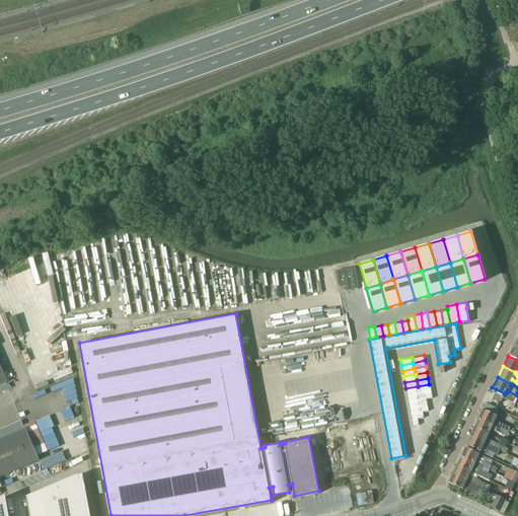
[(429,384),(418,386),(419,392),(431,390),(429,384)]
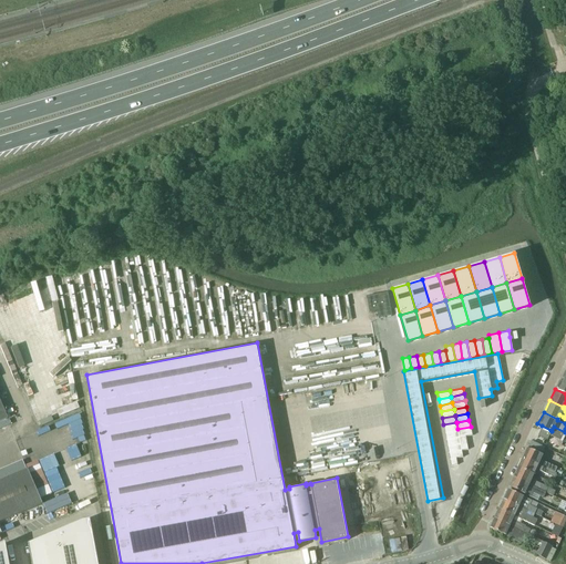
[(456,422),(443,424),(444,431),(458,429),(456,422)]
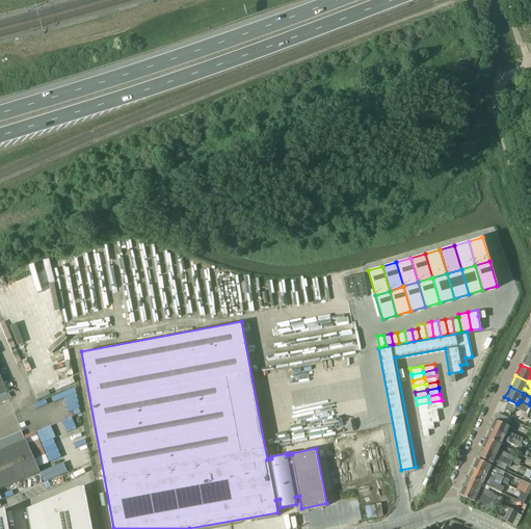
[(516,403),(508,399),(505,406),(513,411),(516,403)]
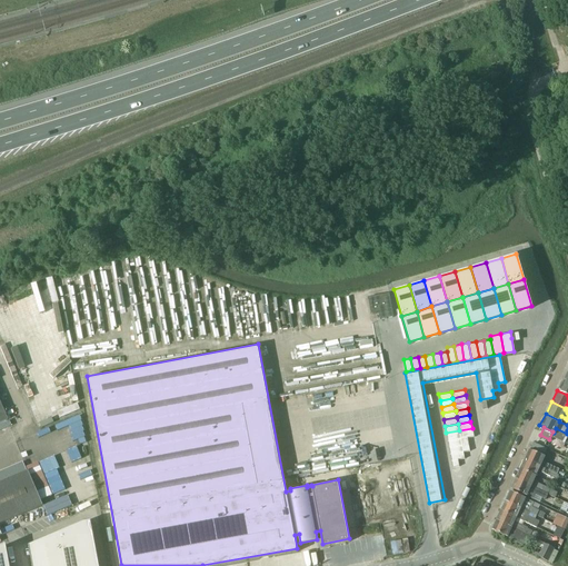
[(472,428),(459,430),(460,437),(467,436),(474,435),(472,428)]
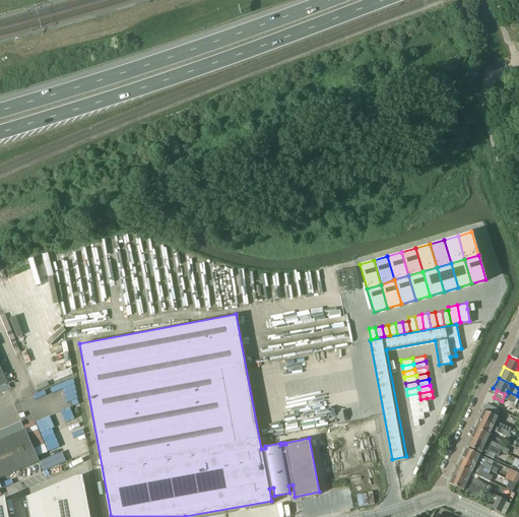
[(419,393),(407,395),(408,401),(420,399),(419,393)]
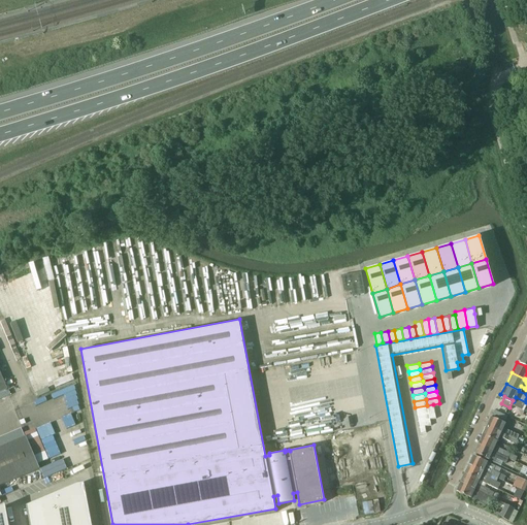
[(427,405),(415,407),(416,414),(428,412),(427,405)]
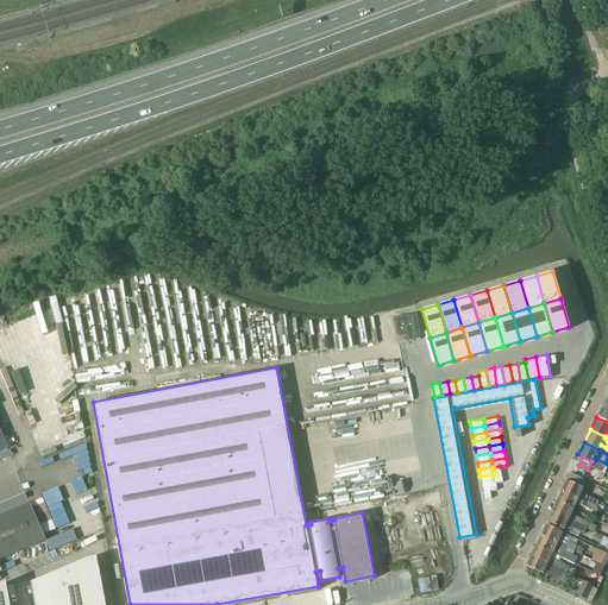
[(494,474),(480,477),(481,484),(495,481),(494,474)]
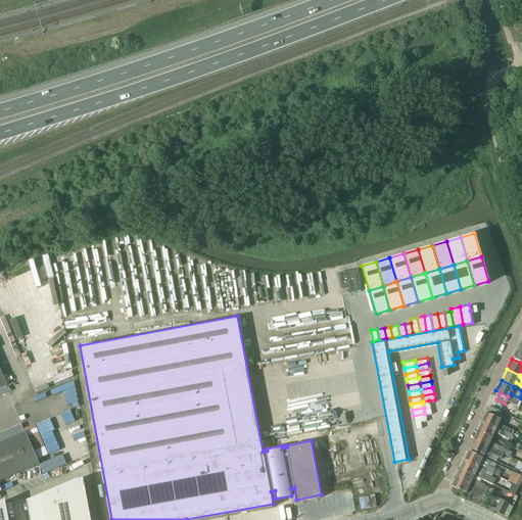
[(486,411),(482,419),(509,432),(511,433),(513,429),(499,423),(499,422),(501,417),(486,411)]
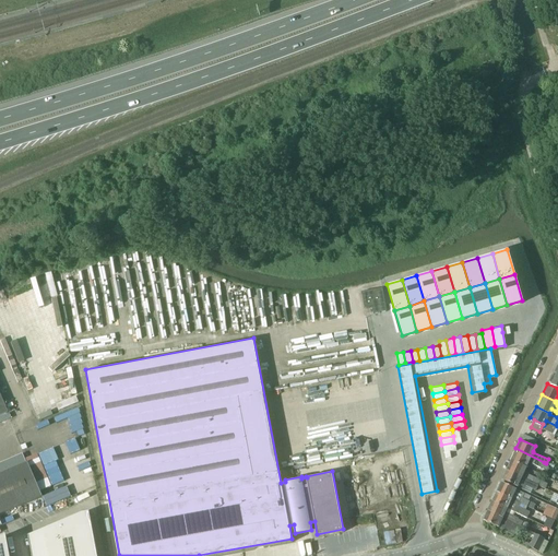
[(515,448),(511,458),(526,464),(529,461),(536,464),(542,466),(544,462),(515,448)]
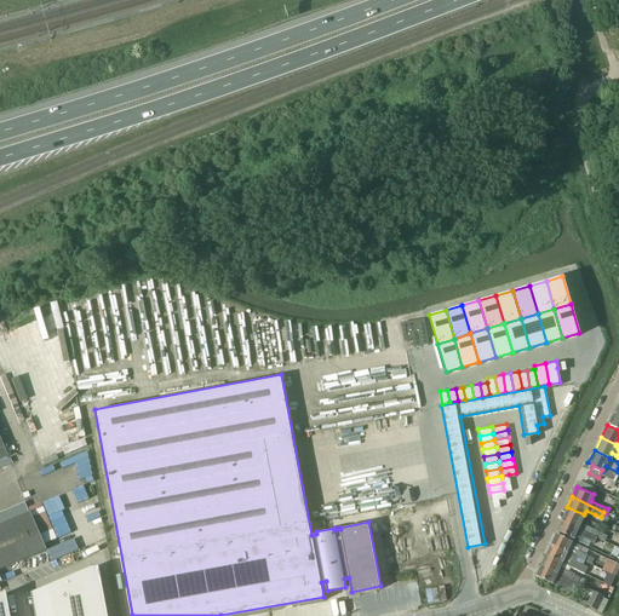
[(0,580),(0,566),(46,547),(43,541),(29,510),(28,510),(24,500),(0,511),(0,522),(0,580)]
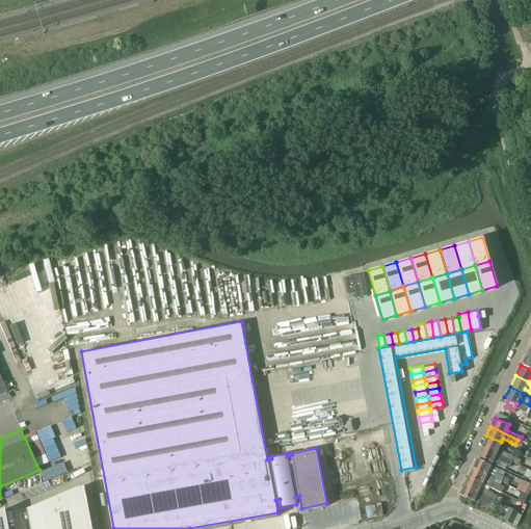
[(341,459),(351,456),(346,434),(318,442),(329,490),(356,483),(353,471),(344,473),(341,459)]
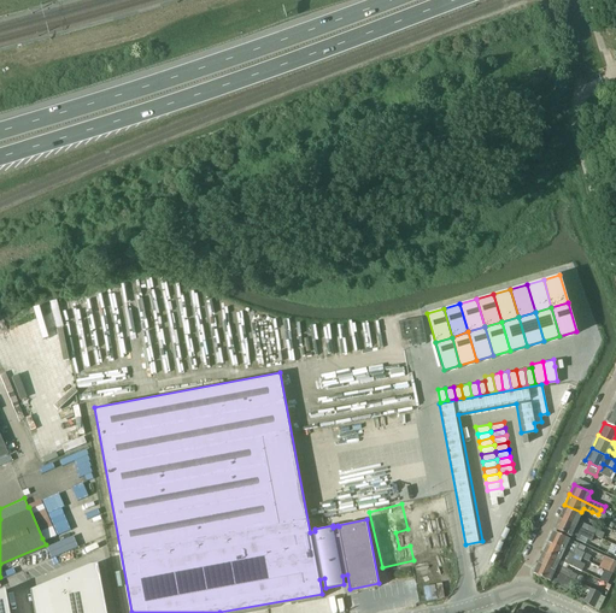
[(564,505),(559,516),(593,531),(596,528),(579,519),(579,518),(581,512),(564,505)]
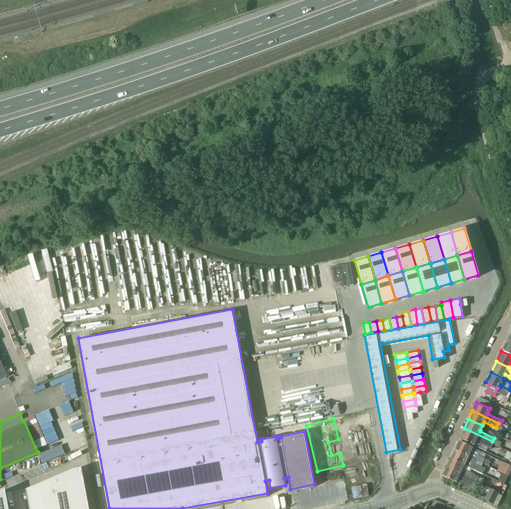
[(464,428),(460,437),(474,443),(473,445),(478,447),(480,443),(489,447),(492,442),(492,441),(464,428)]
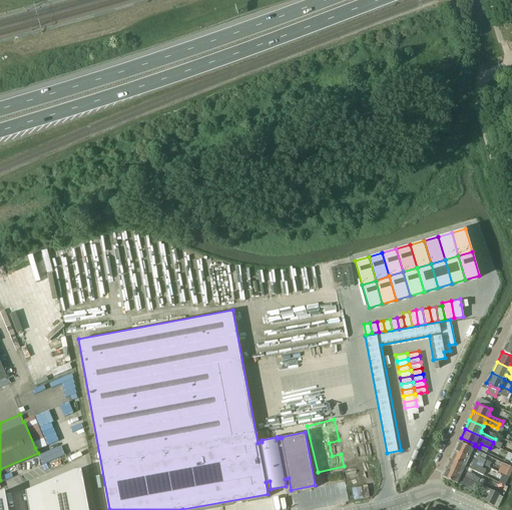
[(485,458),(478,455),(471,452),(474,447),(460,440),(456,449),(483,462),(485,458)]
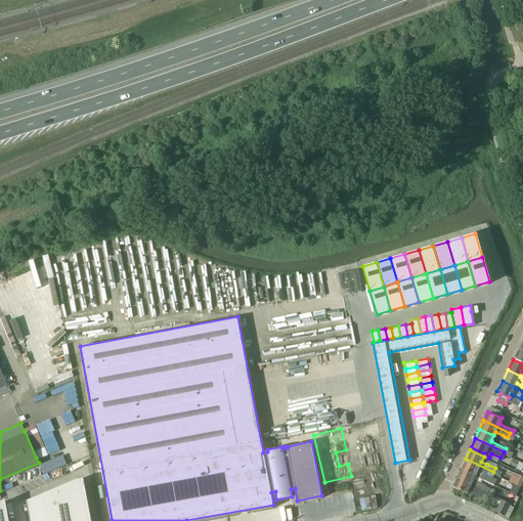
[(502,481),(491,476),(493,472),(466,459),(462,468),(498,485),(502,481)]
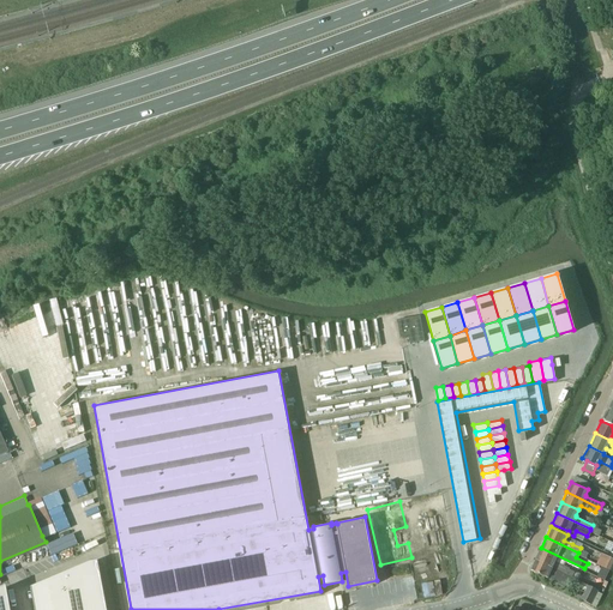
[(541,548),(535,557),(571,575),(574,568),(569,566),(570,565),(556,559),(557,556),(584,569),(584,568),(541,548)]
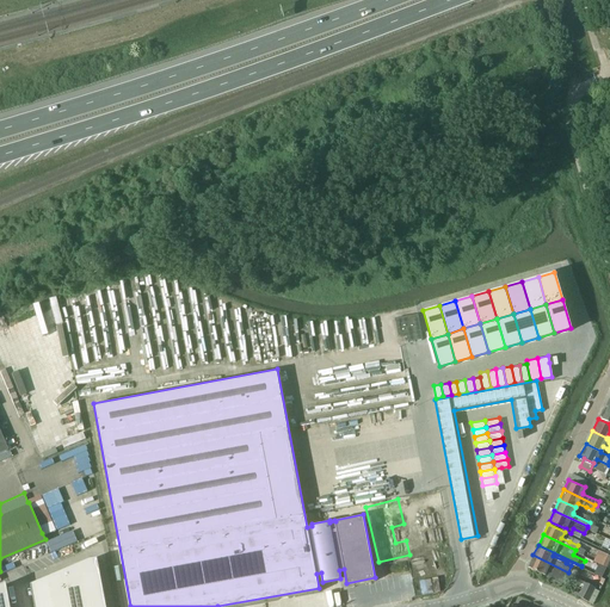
[(609,555),(597,549),(593,558),(607,564),(609,555)]
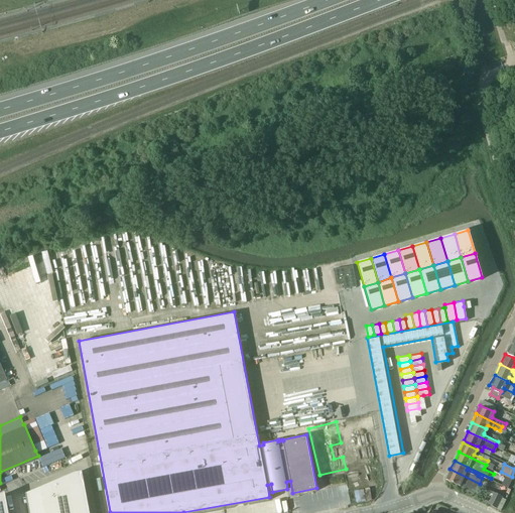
[(445,478),(460,485),(461,484),(476,491),(480,484),(449,469),(445,478)]
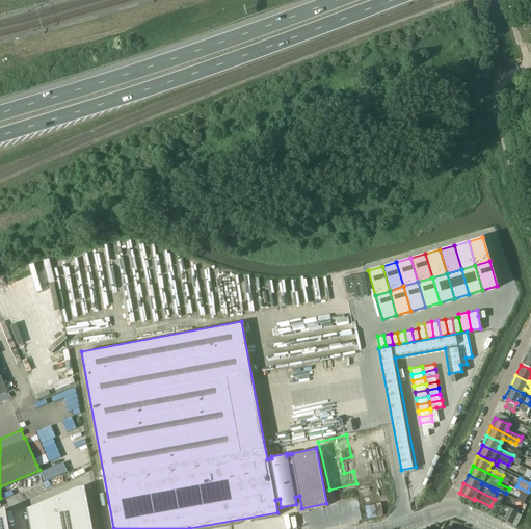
[(77,486),(26,508),(30,528),(91,528),(84,485),(77,486)]
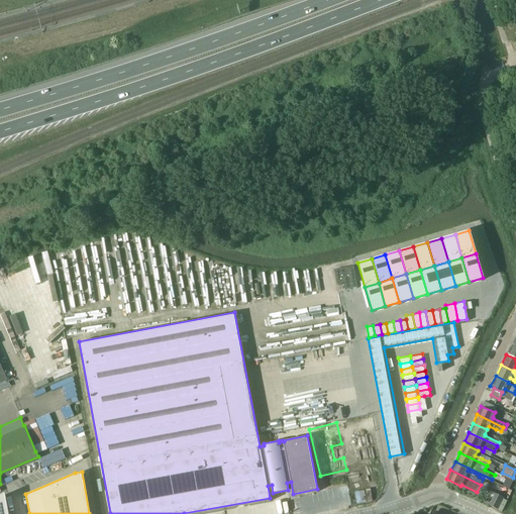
[(502,484),(508,487),(513,478),(502,473),(501,474),(505,476),(502,484)]
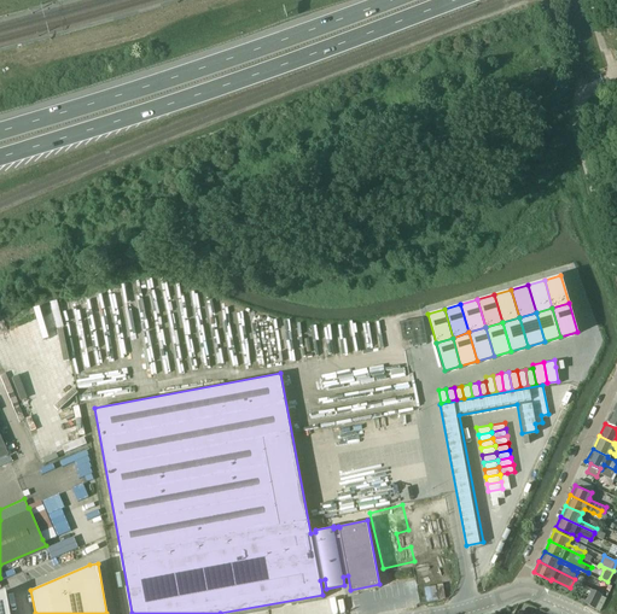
[(0,613),(11,613),(7,591),(3,580),(0,582),(0,613)]
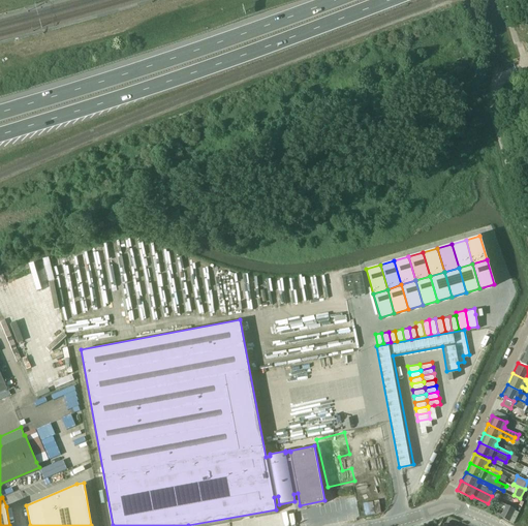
[(505,503),(500,515),(508,519),(514,508),(514,507),(505,503)]
